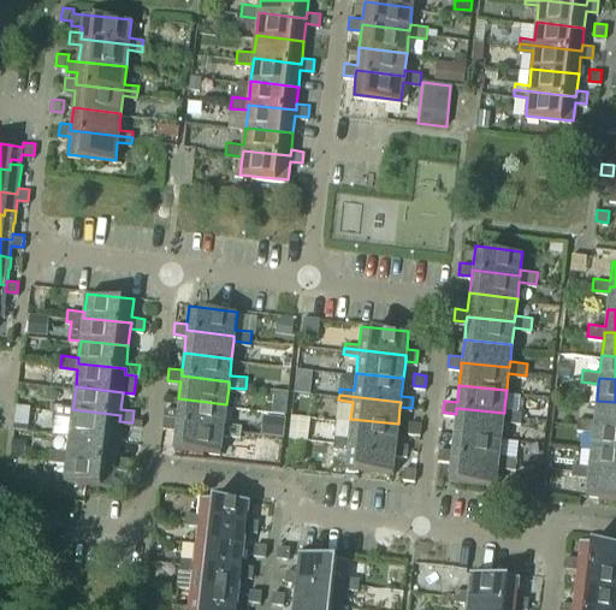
[(178,398),(177,415),(176,421),(224,427),(223,433),(240,434),(241,424),(224,421),(226,404),(178,398)]
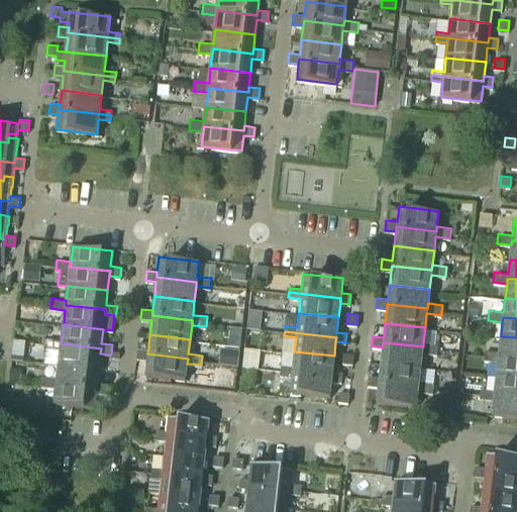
[(484,359),(498,361),(499,355),(516,357),(516,337),(501,336),(499,350),(485,349),(484,359)]
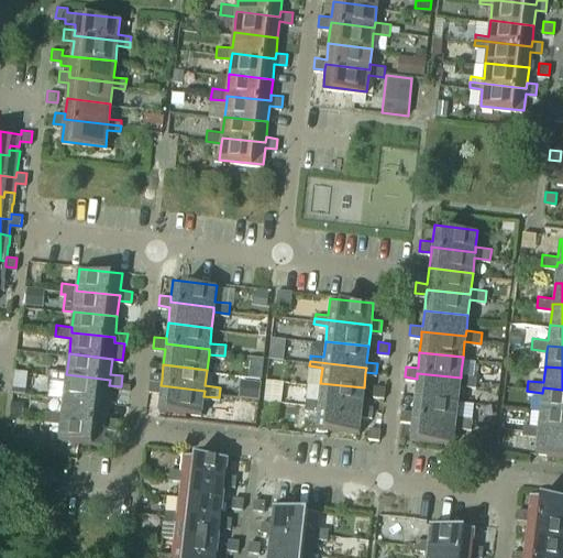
[(66,380),(64,395),(107,401),(109,385),(110,380),(66,374),(67,369),(52,368),(51,378),(66,380)]
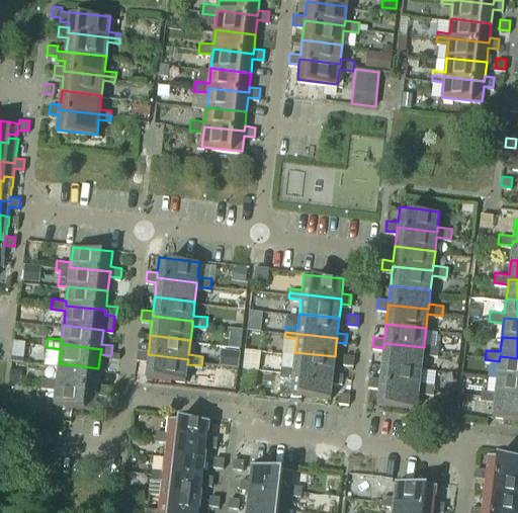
[(383,348),(381,362),(421,366),(423,352),(437,354),(438,344),(424,342),(424,347),(383,343),(383,348)]
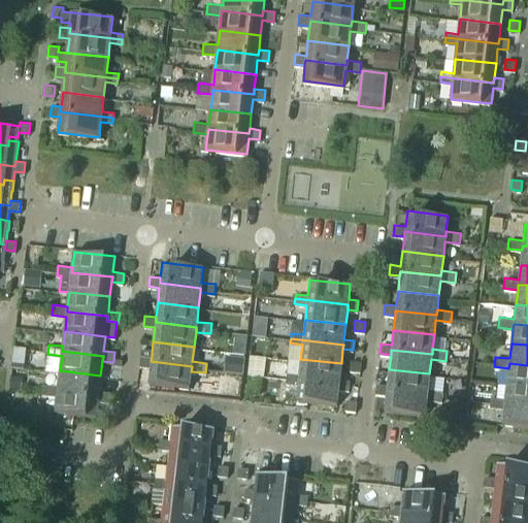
[(151,361),(152,356),(140,355),(139,365),(151,366),(149,382),(189,387),(191,371),(192,366),(151,361)]
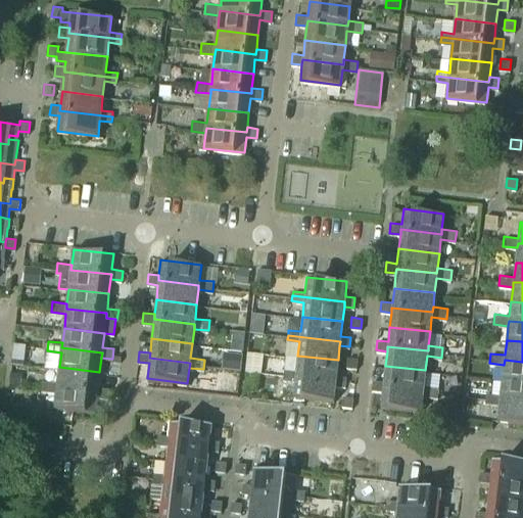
[(284,369),(283,374),(336,380),(335,385),(344,386),(346,376),(336,375),(338,360),(297,356),(296,370),(284,369)]
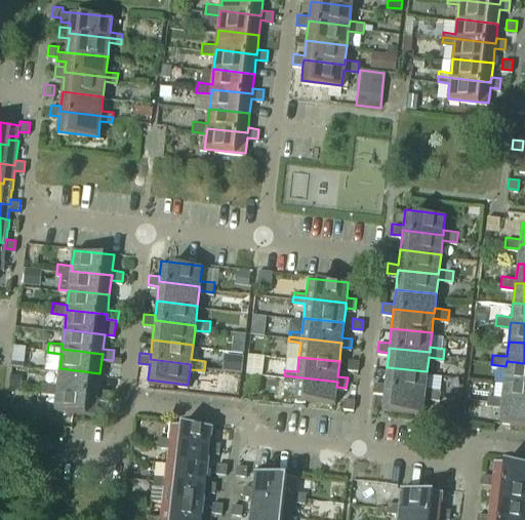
[(348,367),(358,368),(359,359),(349,358),(348,367)]
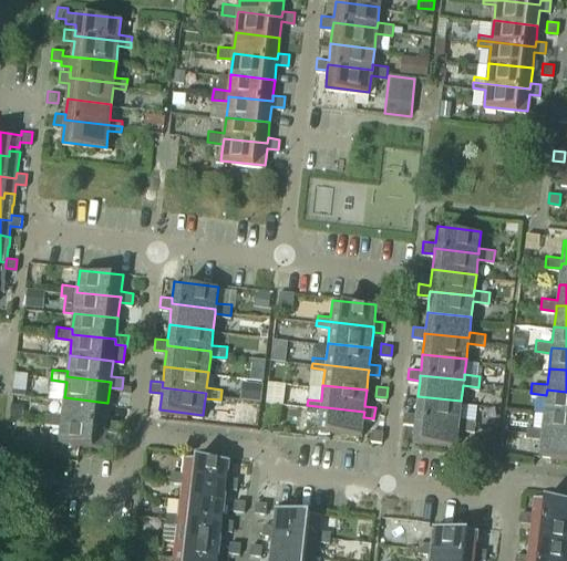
[(546,395),(544,411),(566,413),(566,392),(547,390),(546,395)]
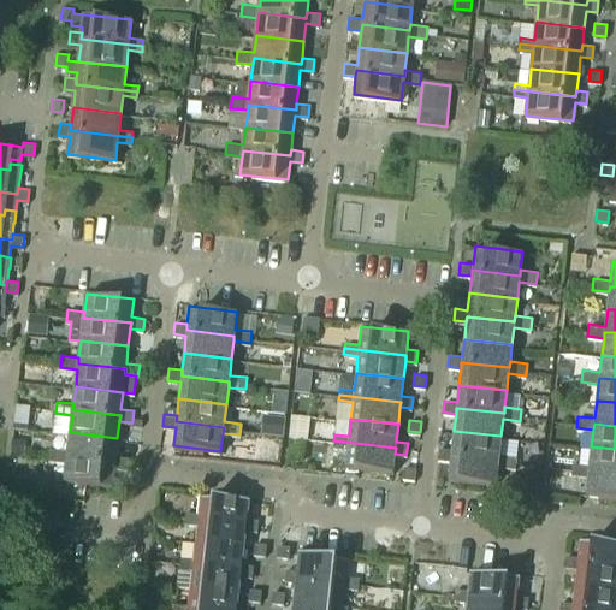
[(437,459),(450,460),(451,454),(498,460),(499,454),(501,436),(454,431),(451,448),(439,446),(437,459)]
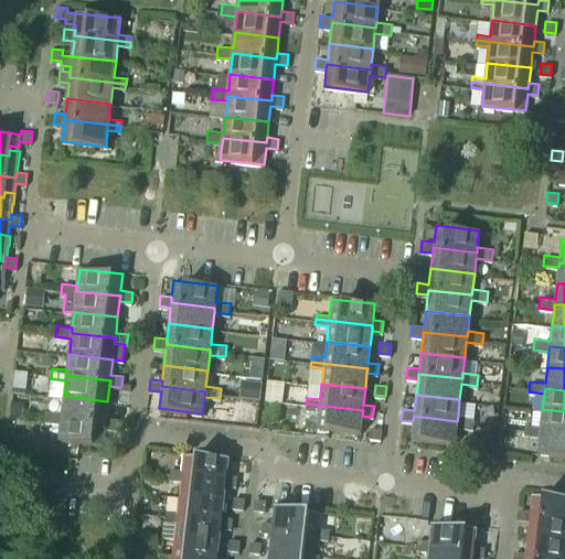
[(64,396),(63,411),(62,417),(105,422),(105,428),(116,429),(117,418),(106,417),(107,401),(64,396)]
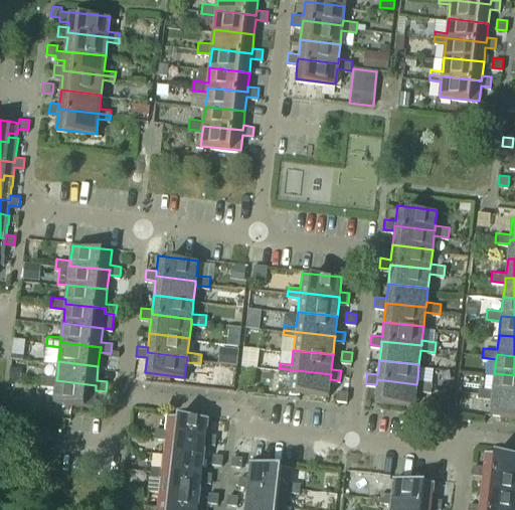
[(331,374),(279,368),(279,373),(290,374),(289,389),(328,394),(330,379),(331,374)]
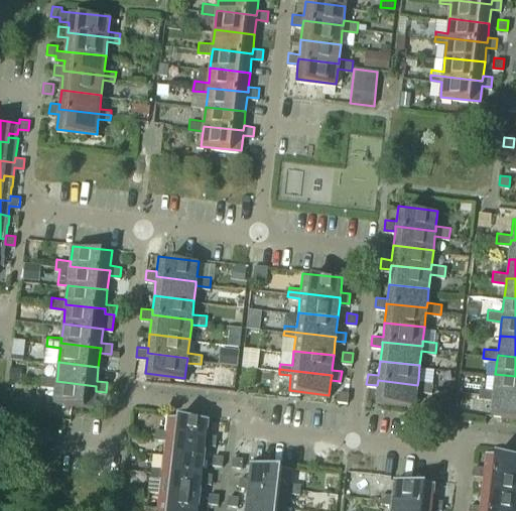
[(478,396),(493,398),(493,393),(515,395),(515,376),(495,374),(494,388),(480,387),(478,396)]
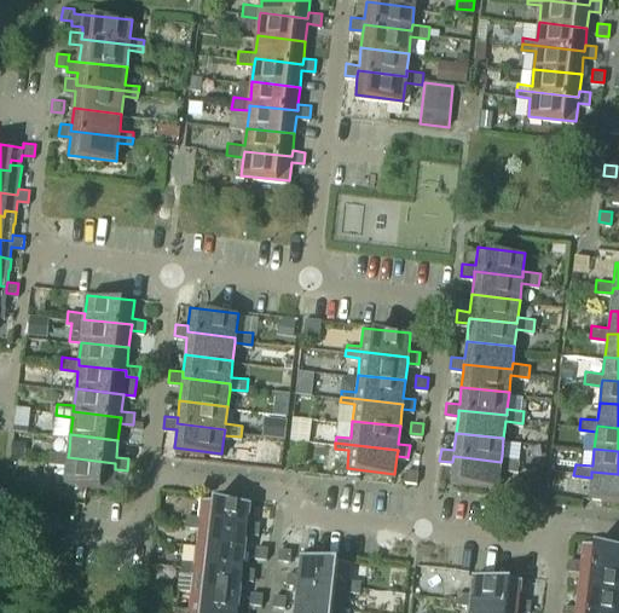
[(68,457),(69,451),(51,450),(50,461),(67,463),(65,481),(113,487),(115,469),(115,463),(68,457)]
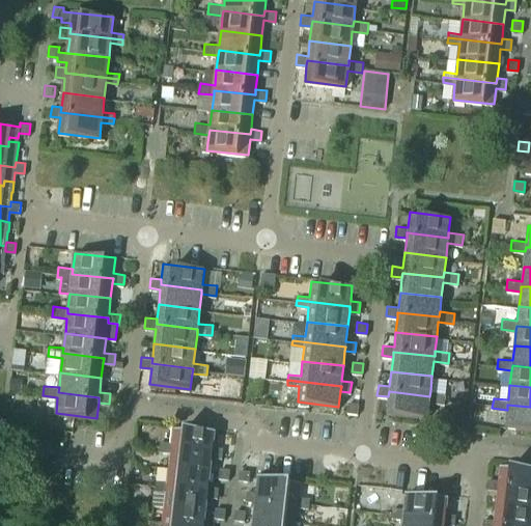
[(389,391),(388,396),(386,412),(427,417),(429,400),(444,403),(445,392),(430,391),(429,396),(389,391)]
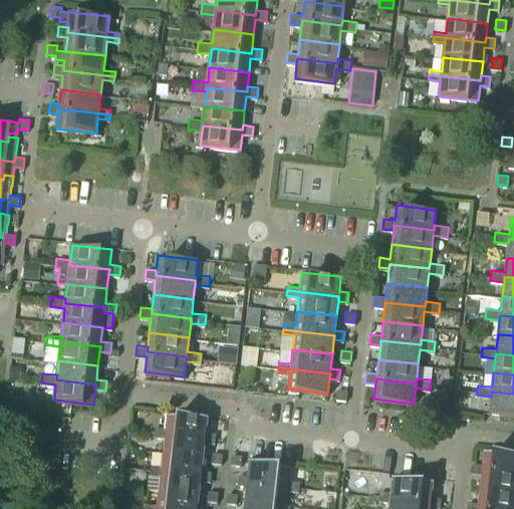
[(335,398),(345,400),(346,390),(337,389),(335,398)]
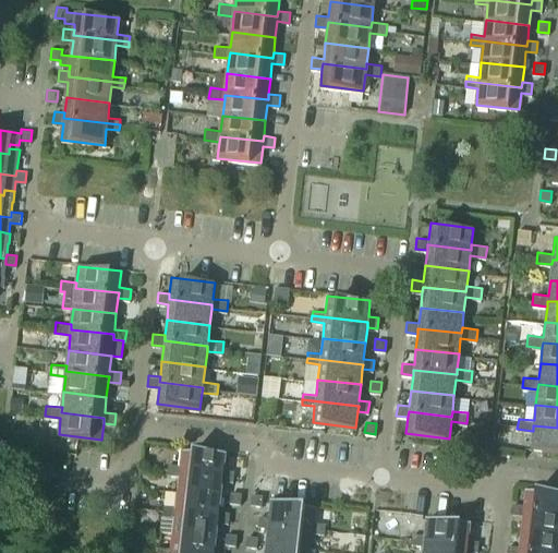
[(557,428),(533,425),(533,431),(531,447),(557,451),(557,428)]
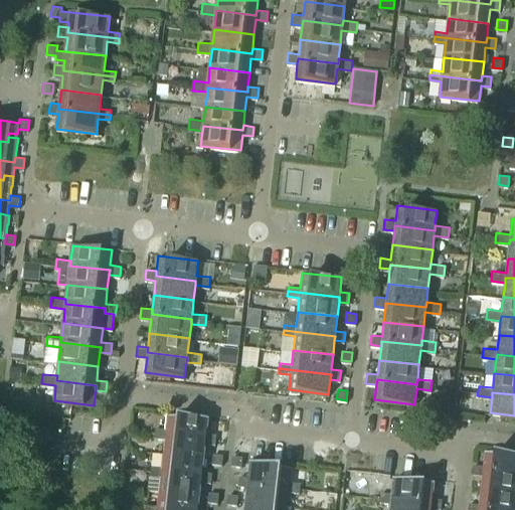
[(155,427),(154,432),(206,438),(205,443),(214,444),(216,434),(206,433),(208,417),(168,412),(167,428),(155,427)]
